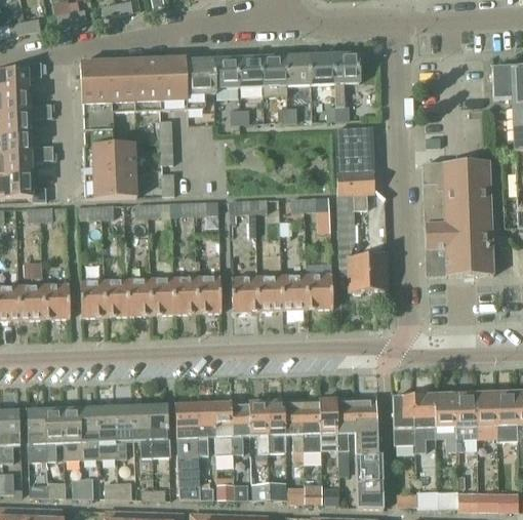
[(130,0),(117,3),(119,14),(132,11),(130,0)]
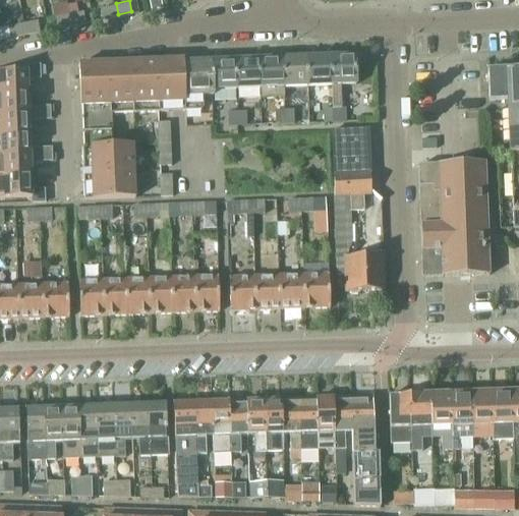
[(116,3),(101,6),(103,17),(118,14),(116,3)]
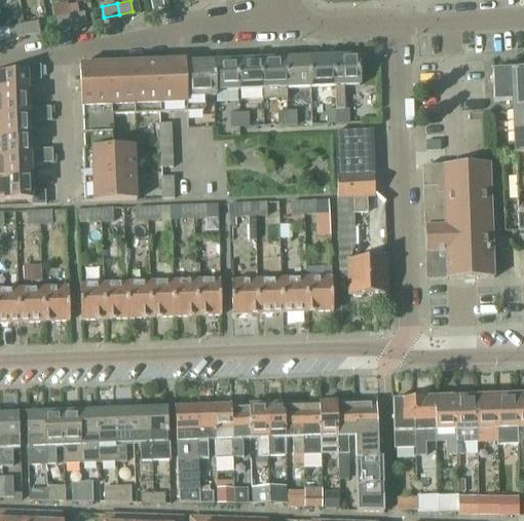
[(72,12),(74,24),(87,21),(85,9),(72,12)]
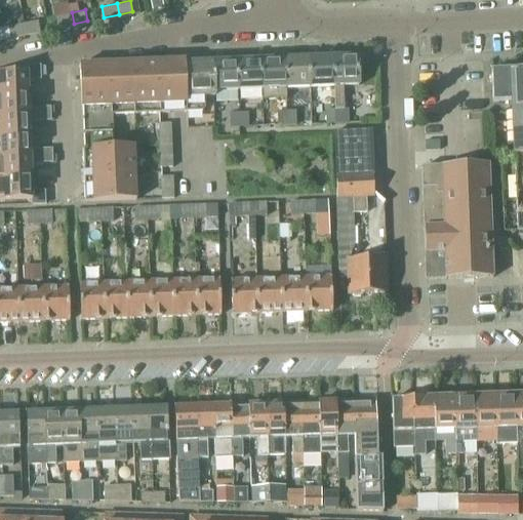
[(58,27),(74,24),(72,12),(55,15),(58,27)]
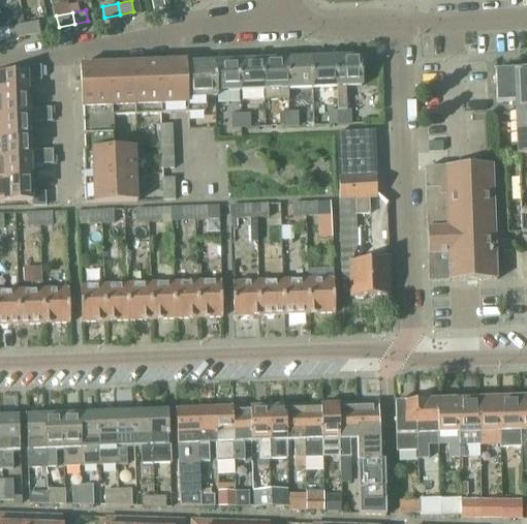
[(35,20),(26,22),(28,33),(41,30),(38,19),(35,20)]
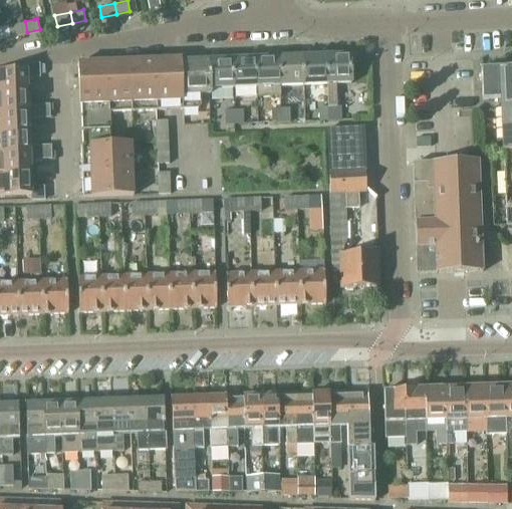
[(25,21),(9,24),(11,35),(27,32),(25,21)]
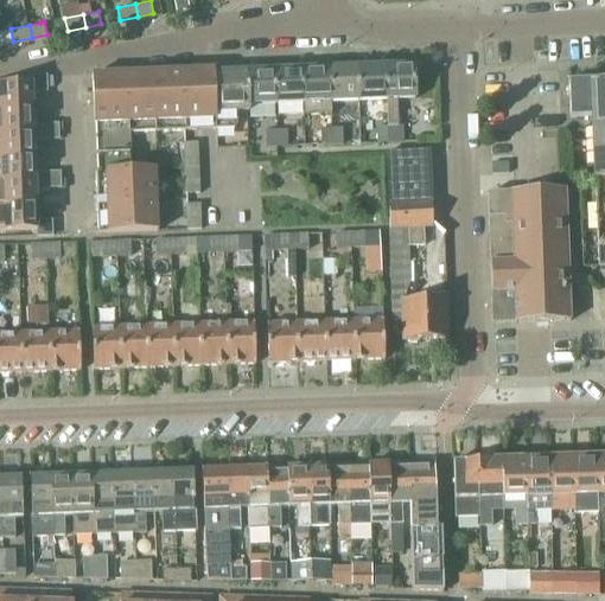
[(247,68),(247,57),(216,57),(216,66),(216,69),(215,69),(216,109),(217,126),(237,125),(241,120),(241,109),(248,108),(247,68)]
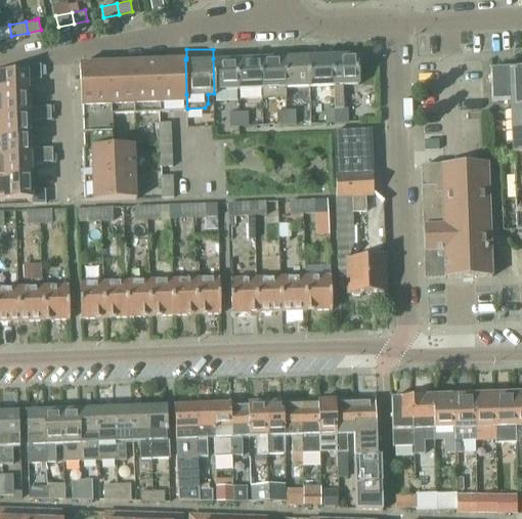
[(357,52),(333,53),(334,82),(335,105),(336,120),(350,119),(349,109),(349,105),(345,105),(344,81),(358,81),(357,52)]
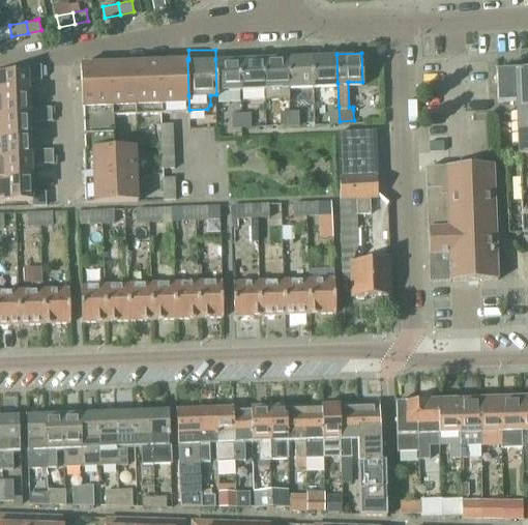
[(336,54),(312,55),(314,84),(338,83),(336,54)]
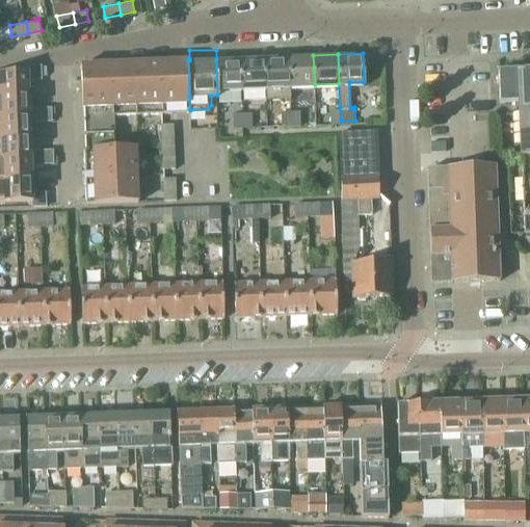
[(313,55),(290,56),(291,85),(315,84),(313,55)]
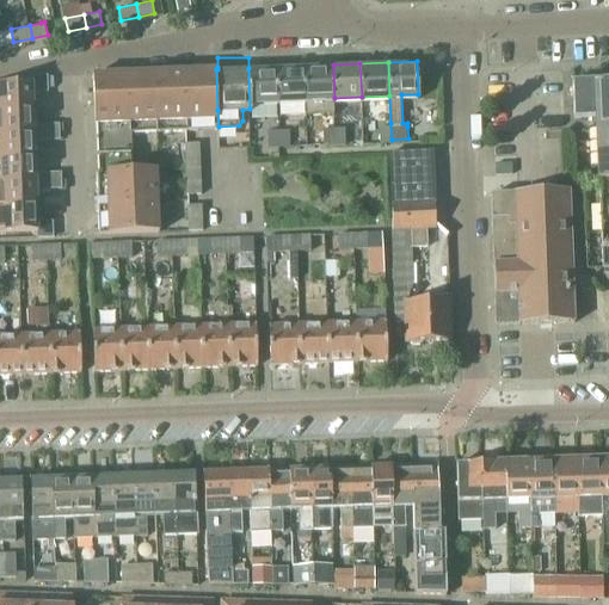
[(333,65),(303,66),(305,99),(334,98),(333,65)]
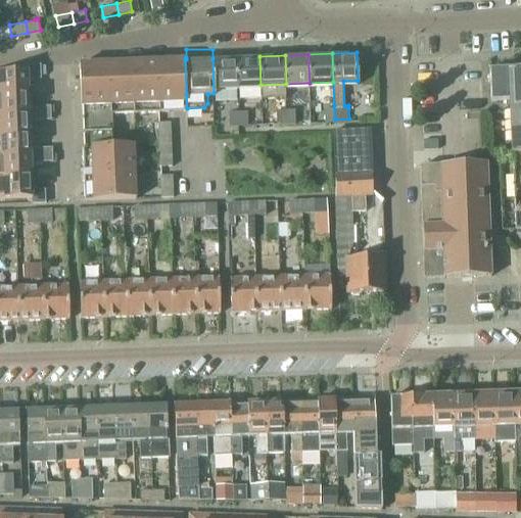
[(259,56),(236,57),(237,86),(261,85),(259,56)]
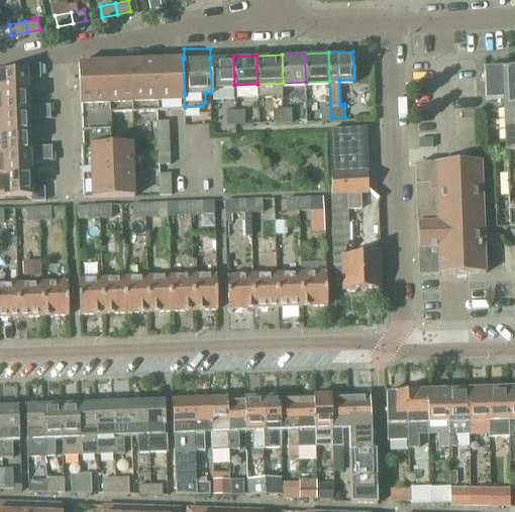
[(135,109),(161,108),(159,57),(133,58),(135,109)]
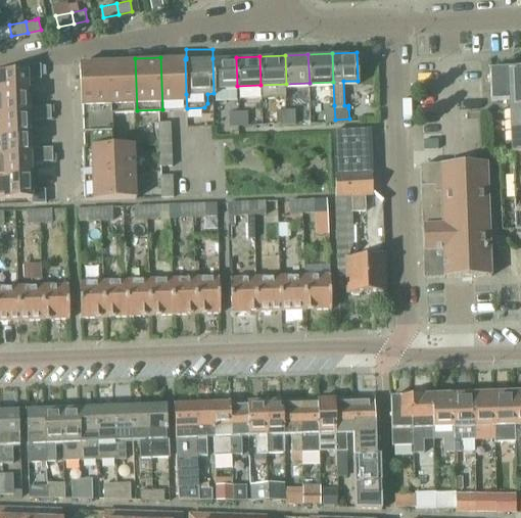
[(186,94),(185,59),(186,59),(186,57),(160,57),(162,109),(187,108),(186,94)]
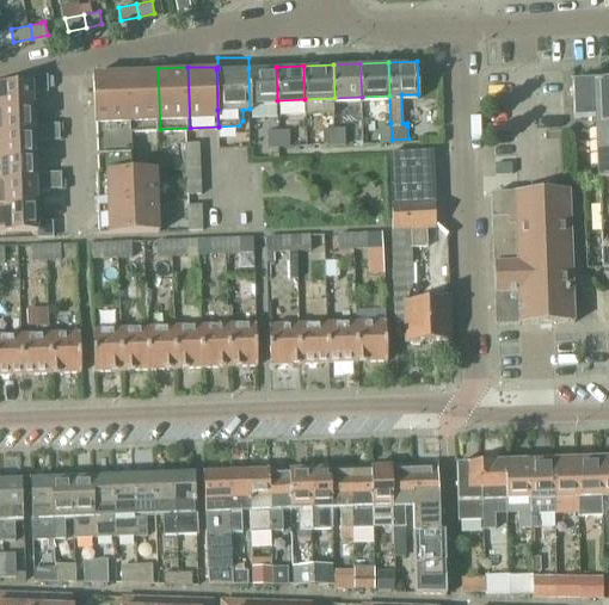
[(252,102),(277,100),(276,67),(259,68),(248,68),(250,109),(253,109),(252,102)]
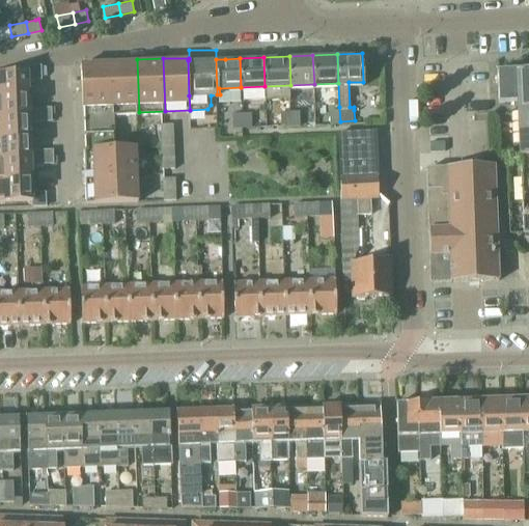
[(139,112),(137,59),(113,60),(115,112),(139,112)]
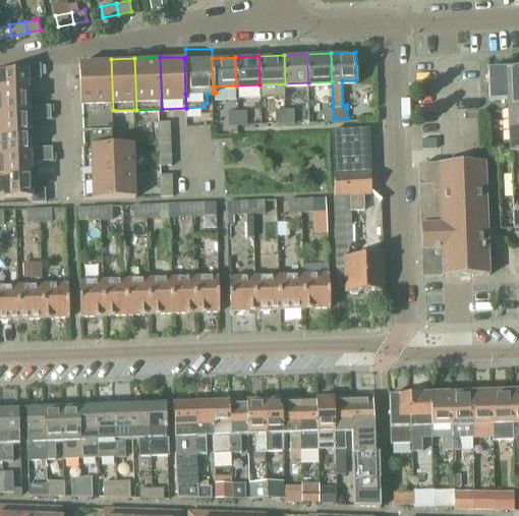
[(112,110),(113,110),(111,59),(79,60),(82,142),(113,142),(113,130),(112,110)]
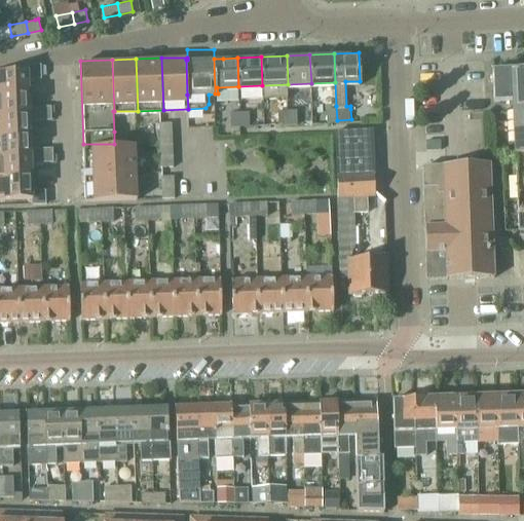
[(28,68),(0,69),(0,90),(30,90),(29,78),(32,75),(41,75),(41,62),(28,63),(28,68)]
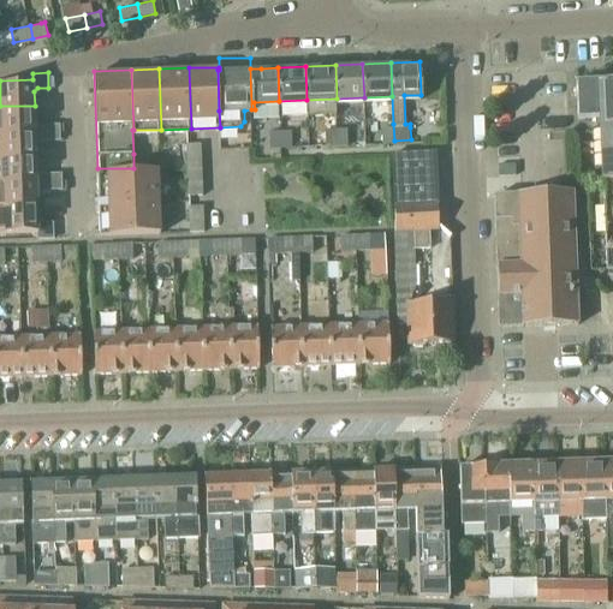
[(612,77),(577,79),(579,115),(599,115),(600,127),(612,126),(612,77)]
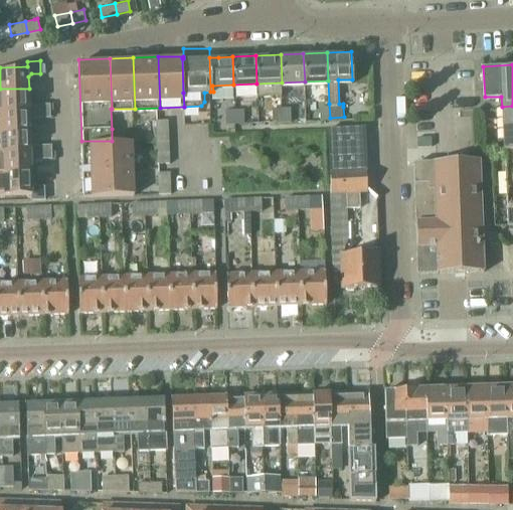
[(29,89),(0,89),(0,109),(33,109),(33,115),(42,115),(41,103),(32,103),(29,100),(29,89)]
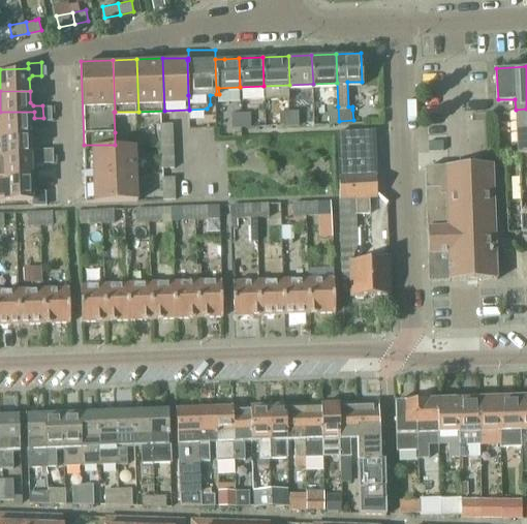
[(51,104),(42,105),(43,118),(52,117),(51,104)]
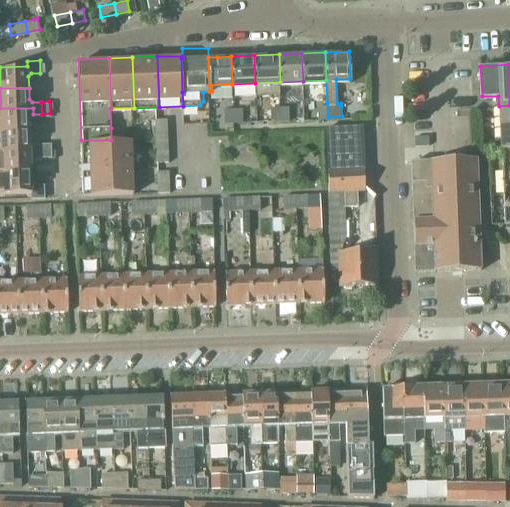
[(327,103),(318,104),(319,117),(328,117),(327,103)]
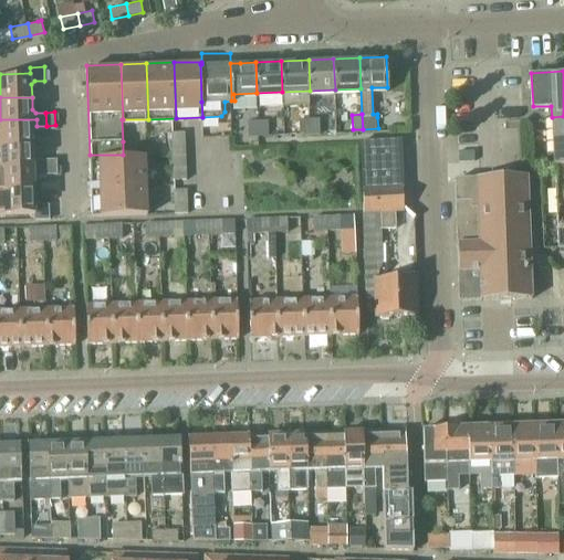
[(563,116),(552,117),(557,243),(563,243),(563,116)]
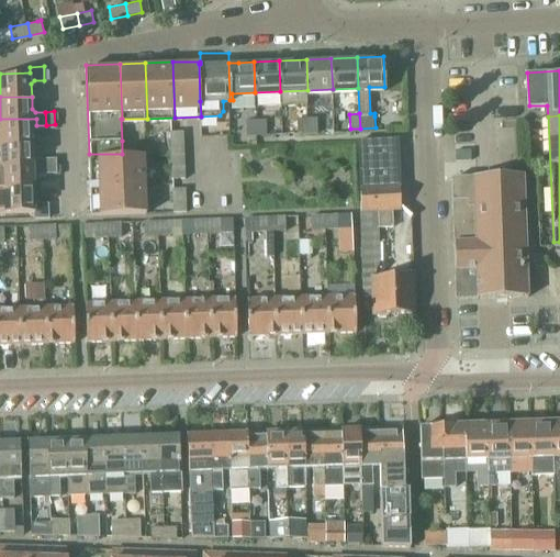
[(309,117),(298,118),(299,131),(309,131),(309,117)]
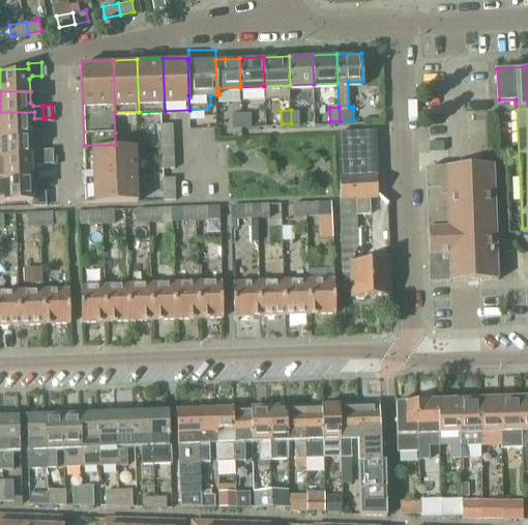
[(300,110),(291,110),(291,123),(301,123),(300,110)]
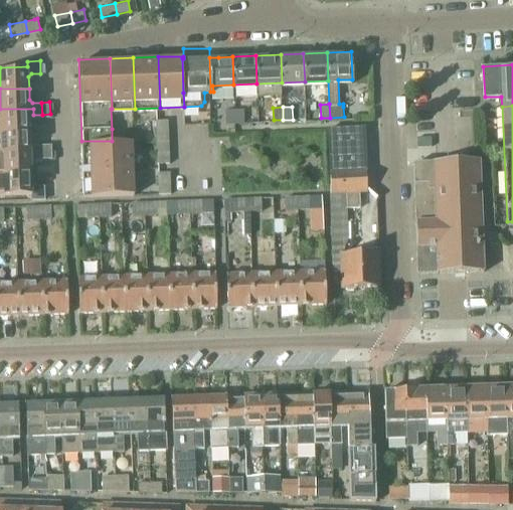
[(33,109),(0,109),(0,130),(30,129),(30,118),(32,115),(33,115),(33,109)]
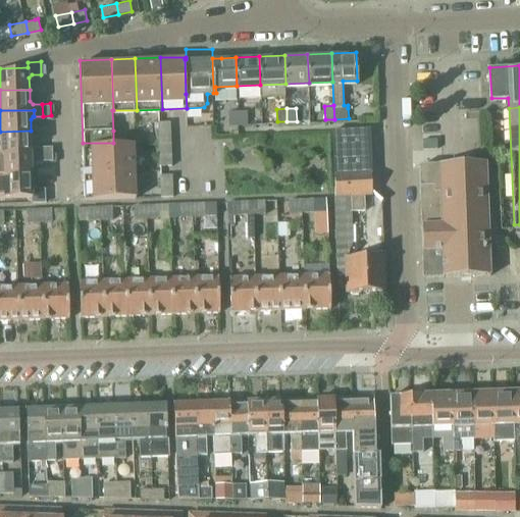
[(238,110),(228,110),(228,123),(238,123),(238,110)]
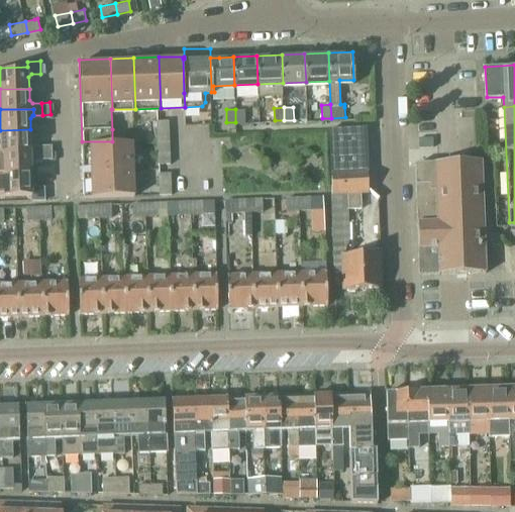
[(246,109),(235,109),(235,122),(246,121),(246,109)]
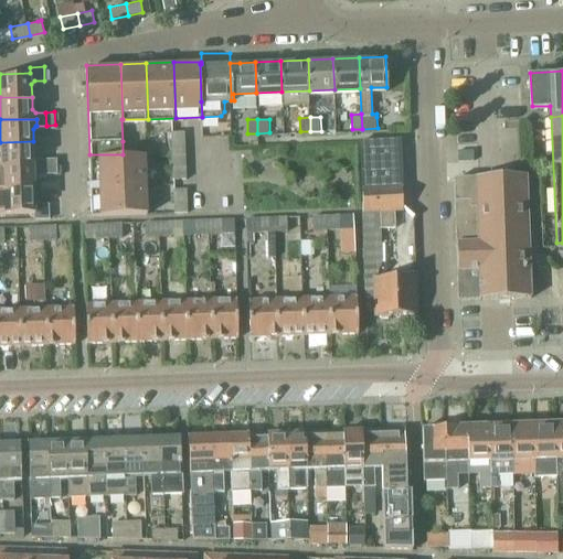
[(184,129),(172,130),(172,152),(186,151),(184,129)]
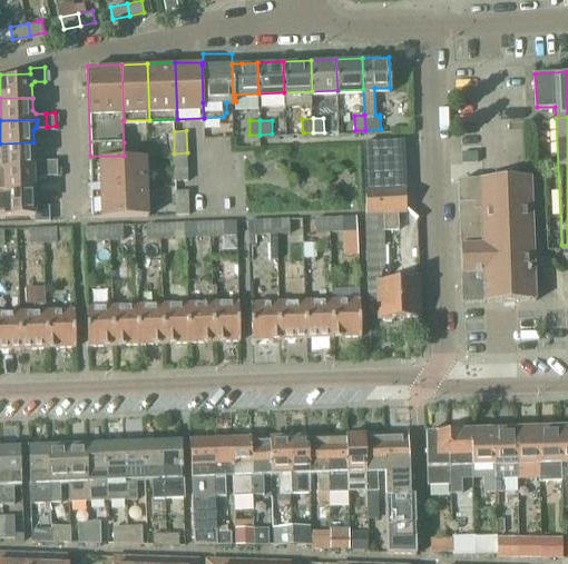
[(402,226),(401,210),(407,210),(403,138),(364,140),(368,211),(383,211),(387,211),(388,227),(402,226)]
